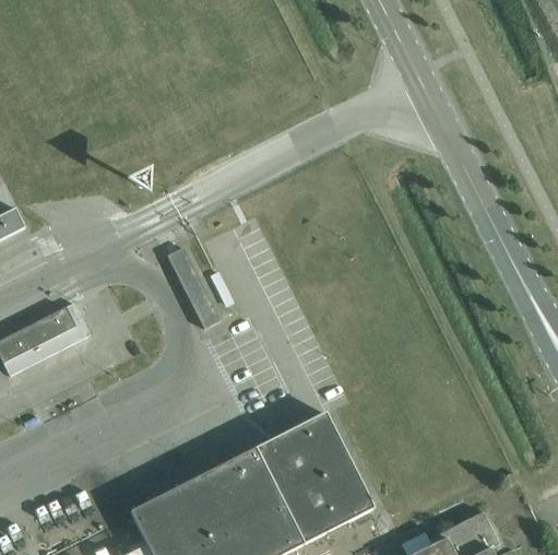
[(0,236),(24,224),(14,205),(0,213),(0,236)]
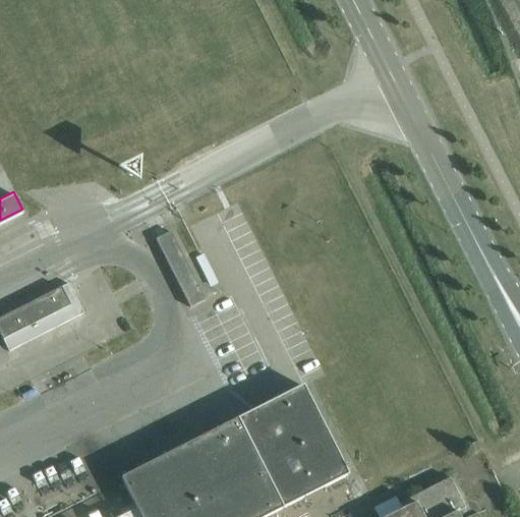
[(190,304),(206,297),(171,229),(156,236),(190,304)]
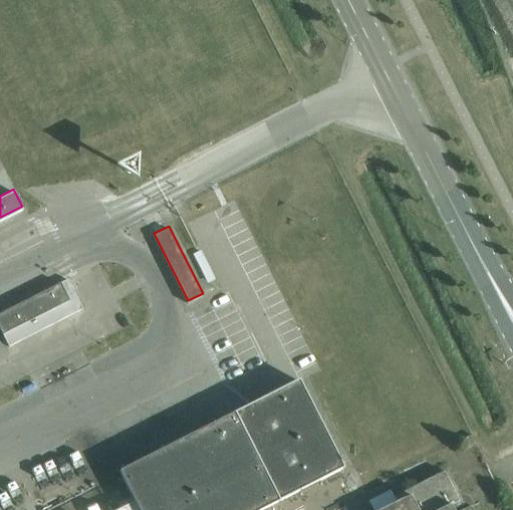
[(0,325),(9,343),(82,305),(67,276),(60,280),(0,310),(0,325)]
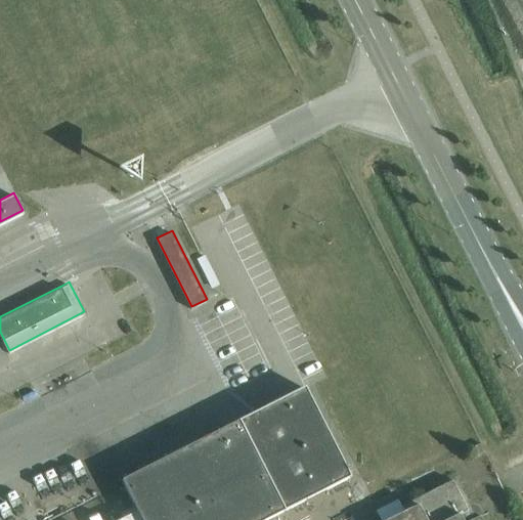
[(142,519),(261,519),(350,475),(305,385),(122,477),(137,508),(142,519)]
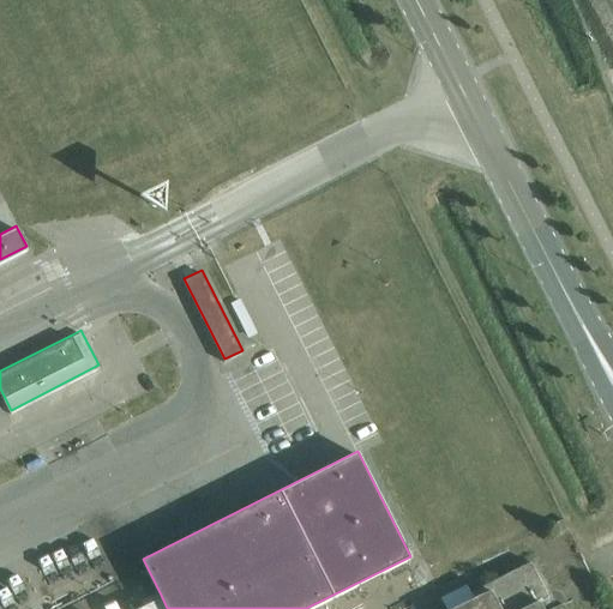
[(558,532),(569,526),(564,516),(552,522),(558,532)]
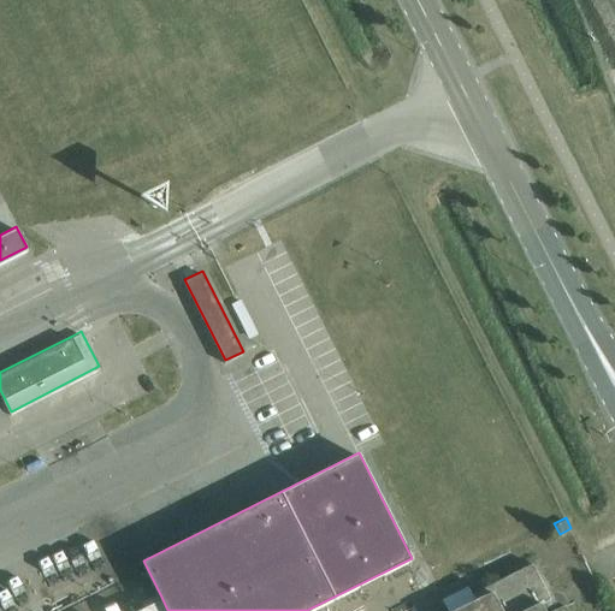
[(554,609),(548,598),(550,597),(532,561),(472,592),(475,598),(450,610),(569,610),(565,603),(554,609)]
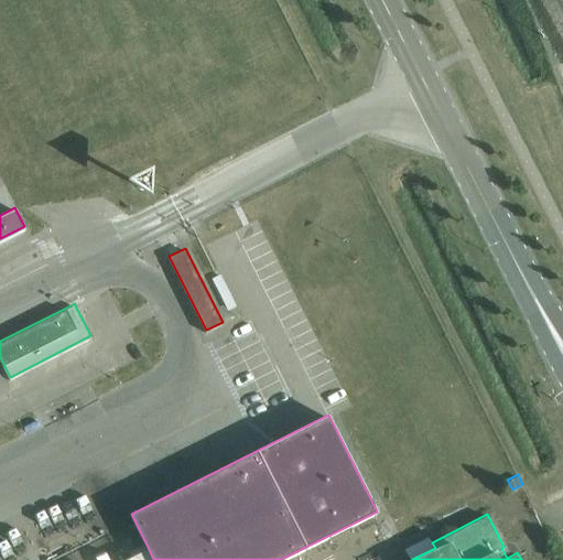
[(153,559),(148,547),(122,559),(153,559)]
